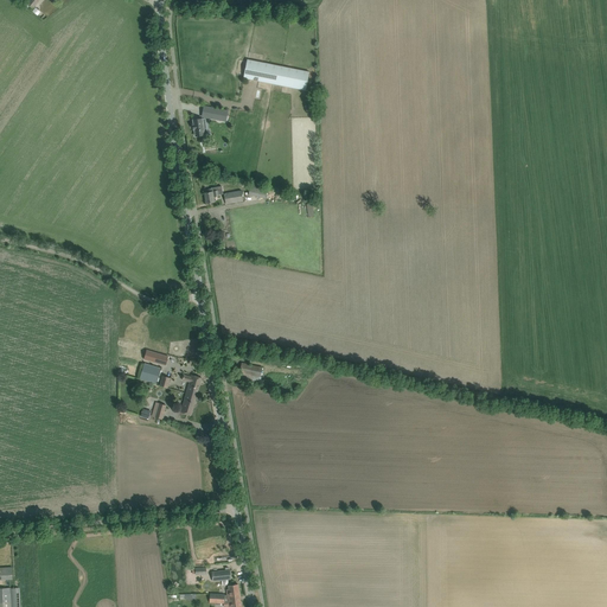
[(247,59),(243,78),(248,78),(259,81),(305,90),(308,72),(247,59)]
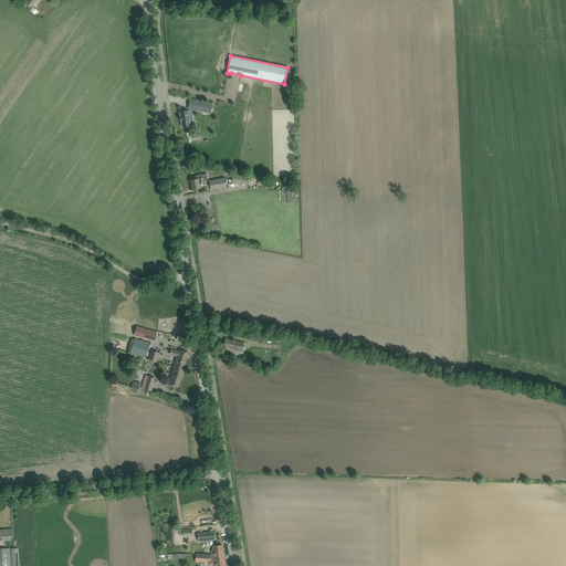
[(198,101),(196,111),(210,113),(212,103),(198,101)]
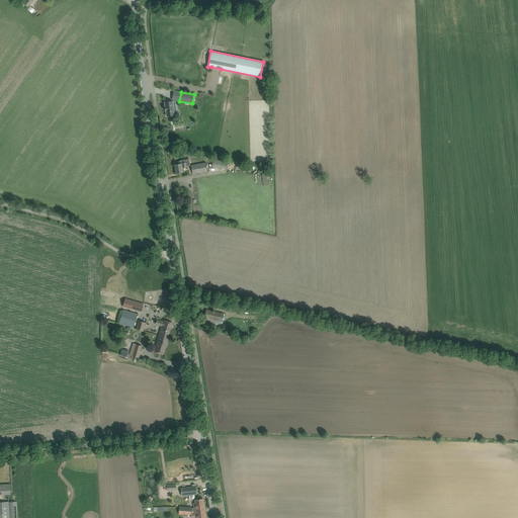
[(165,106),(165,110),(166,110),(167,116),(174,115),(174,110),(176,110),(175,105),(173,105),(172,101),(165,102),(165,106)]
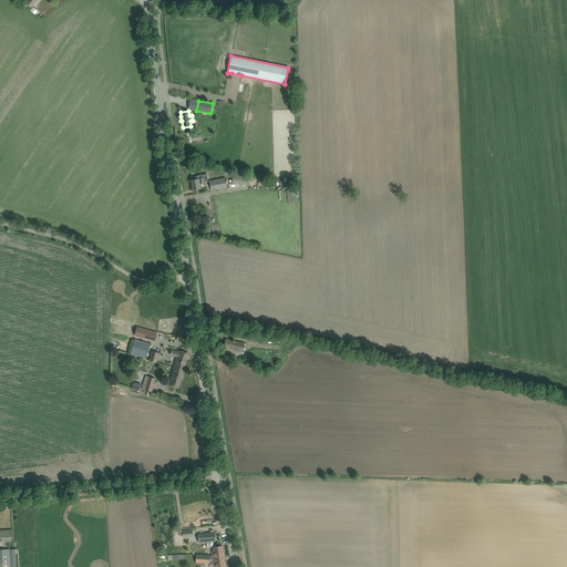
[(234,173),(233,182),(248,185),(249,176),(234,173)]
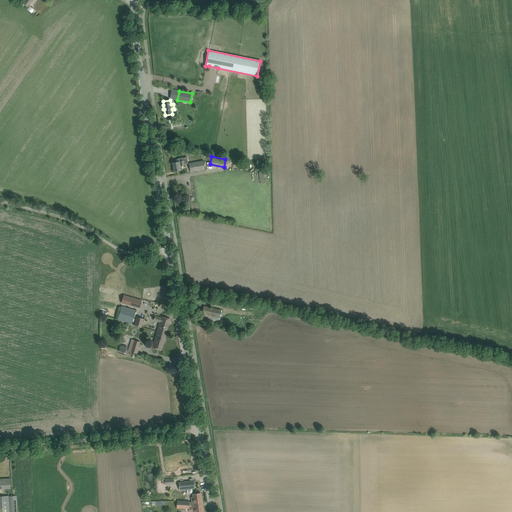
[(179,161),(179,162),(173,163),(174,171),(181,170),(180,165),(184,164),(184,161),(179,161)]
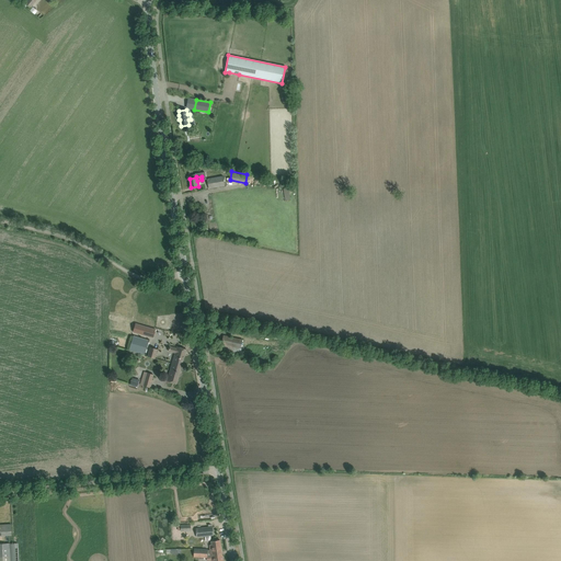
[(209,189),(214,187),(225,186),(224,176),(207,179),(209,189)]
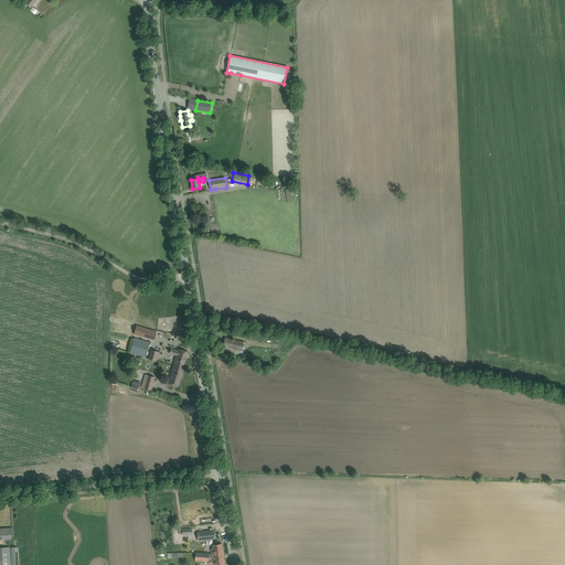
[(137,326),(135,334),(155,340),(157,332),(137,326)]
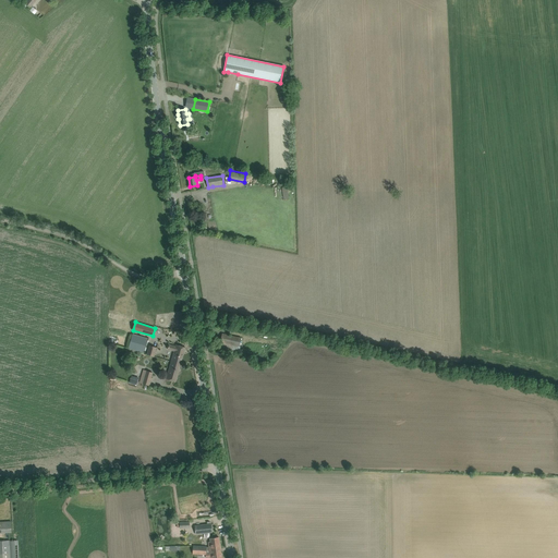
[(133,334),(129,349),(144,353),(148,339),(133,334)]
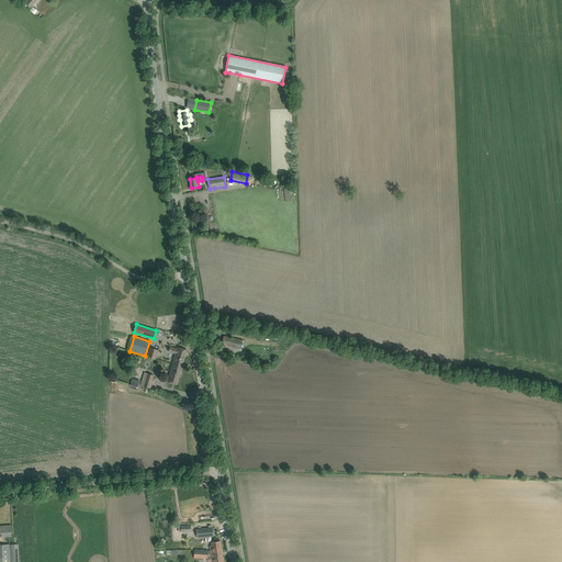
[(240,353),(244,340),(224,336),(221,349),(240,353)]
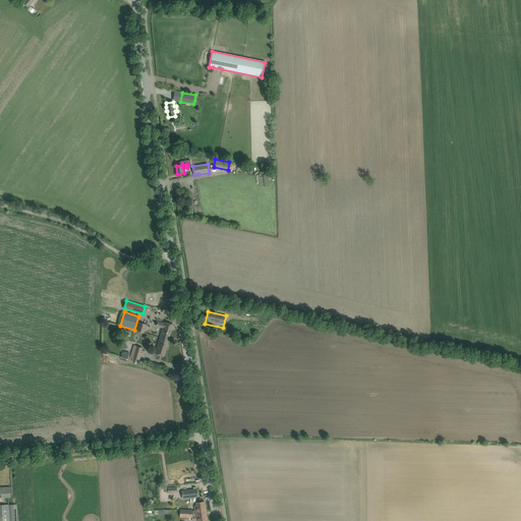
[(173,325),(168,324),(165,322),(164,324),(158,322),(157,326),(163,328),(160,338),(169,340),(173,325)]
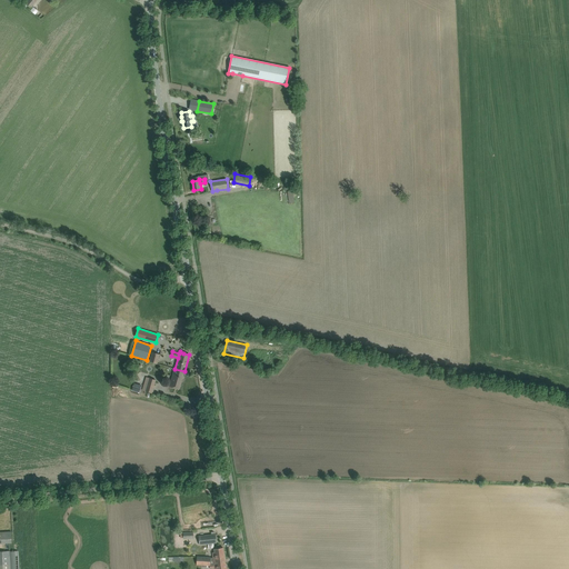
[(161,355),(153,352),(151,361),(158,363),(161,355)]
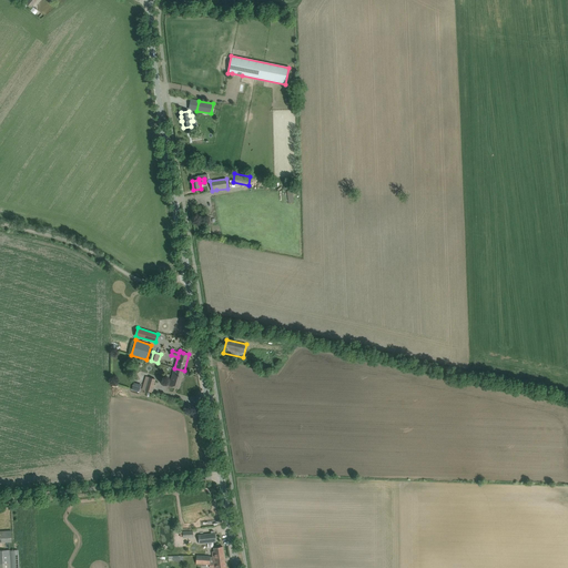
[(179,388),(184,371),(174,368),(169,385),(179,388)]
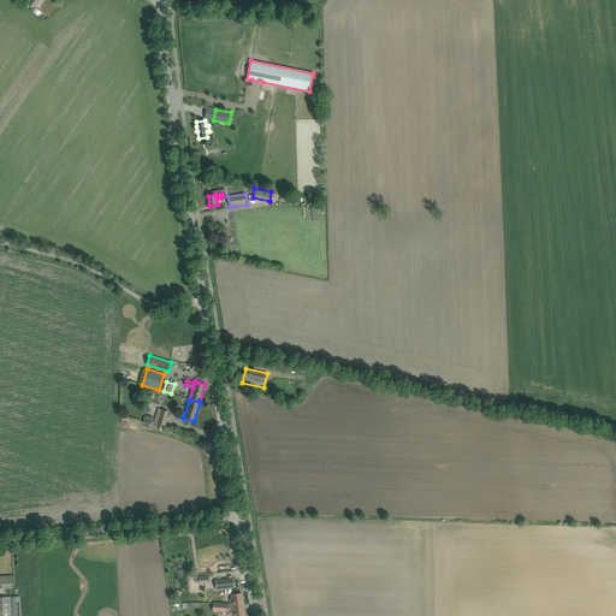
[(170,412),(159,408),(158,408),(154,422),(165,426),(166,421),(170,412)]
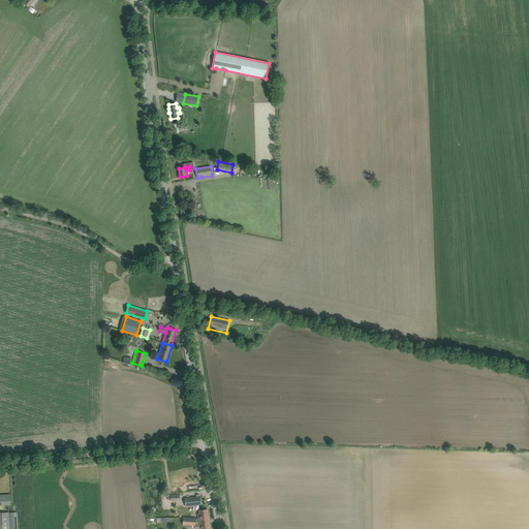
[(0,505),(8,505),(11,505),(10,495),(0,495),(0,505)]
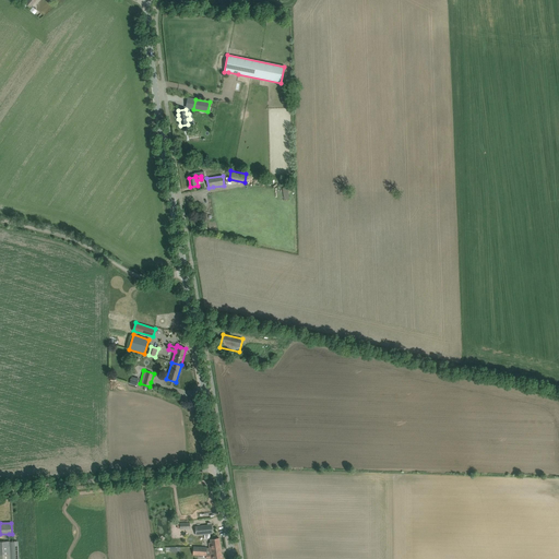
[(211,538),(210,534),(212,533),(211,525),(194,527),(194,535),(204,534),(205,539),(211,538)]
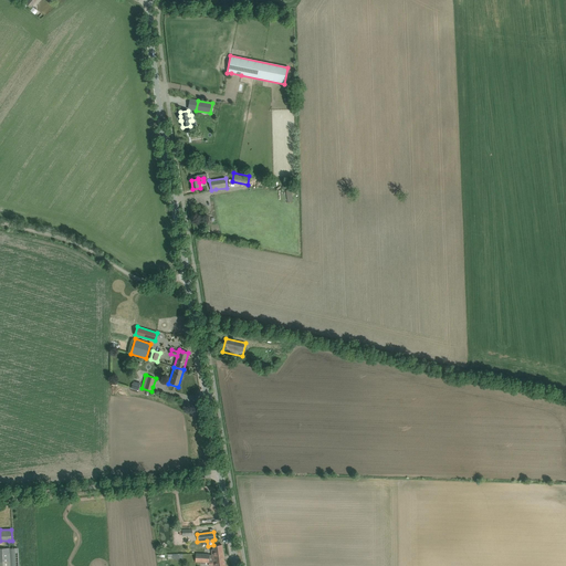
[(209,563),(224,561),(222,545),(213,546),(215,556),(212,556),(213,562),(209,562),(209,563)]
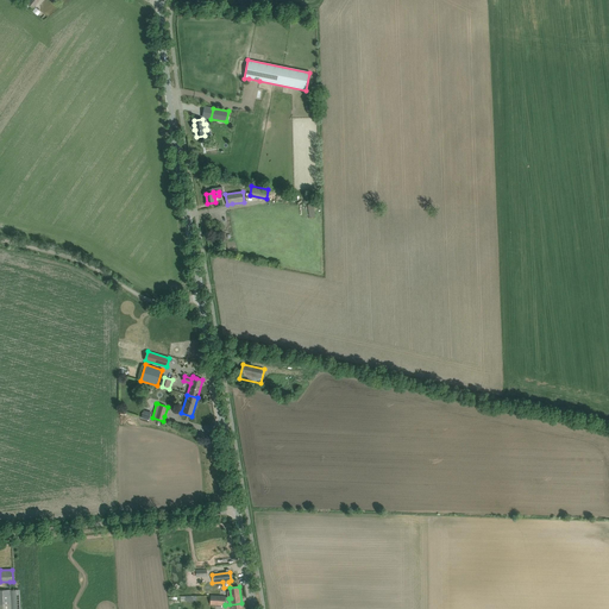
[(0,608),(11,608),(11,590),(0,590),(0,608)]
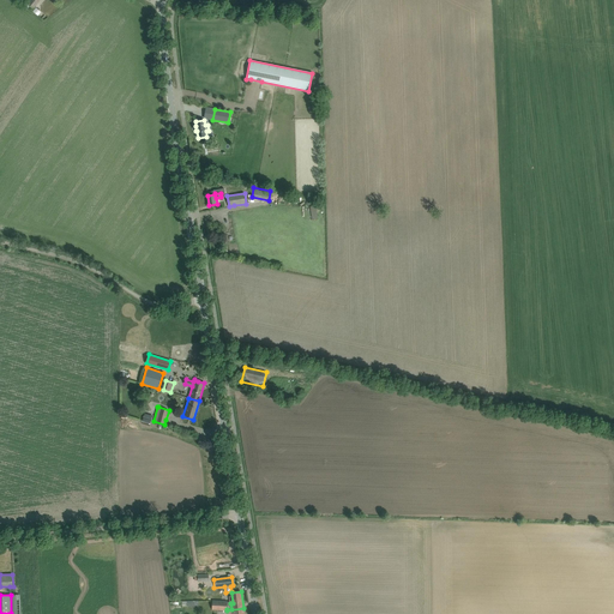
All buildings are outlined.
